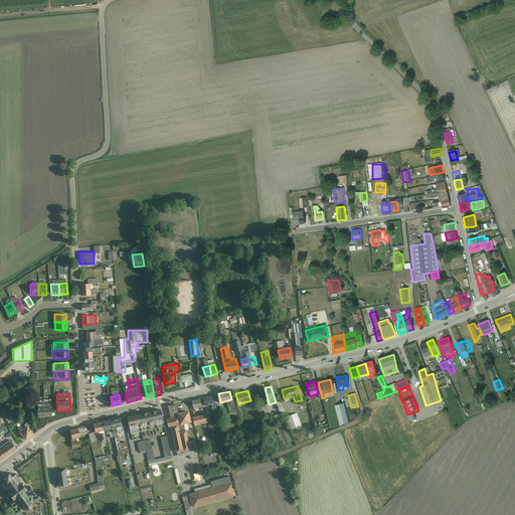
[(205,405),(213,403),(211,395),(203,397),(205,405)]
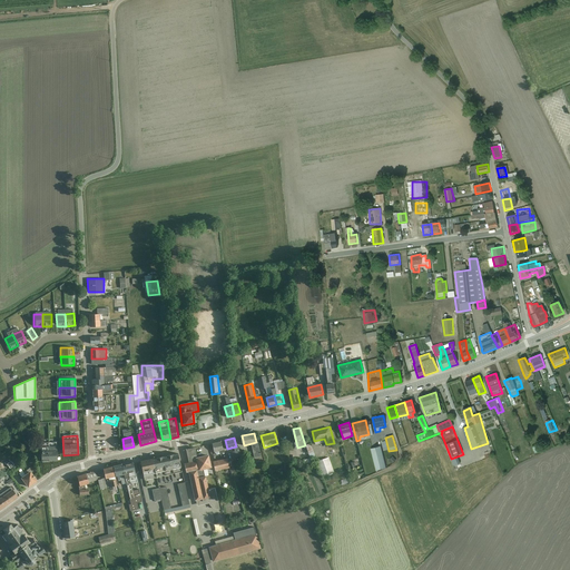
[(42,460),(57,459),(57,441),(41,441),(42,460)]
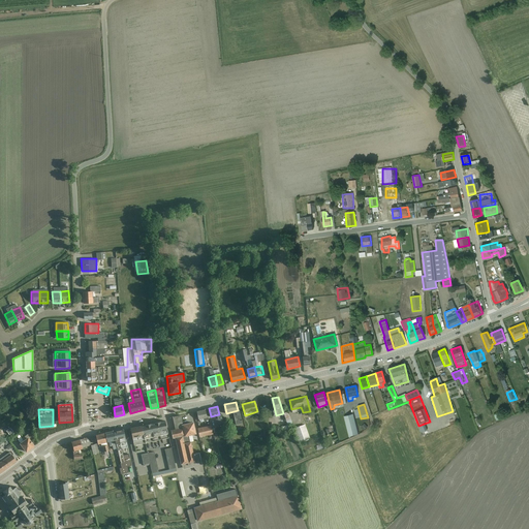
[(199,418),(207,417),(205,409),(197,411),(199,418)]
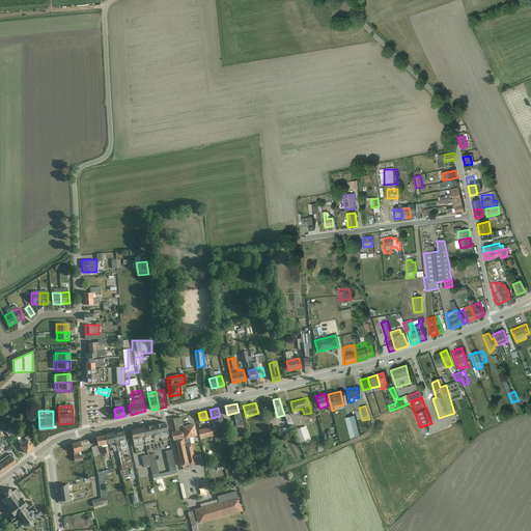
[(289,416),(292,427),(287,429),(288,434),(295,432),(294,428),(298,427),(295,415),(289,416)]
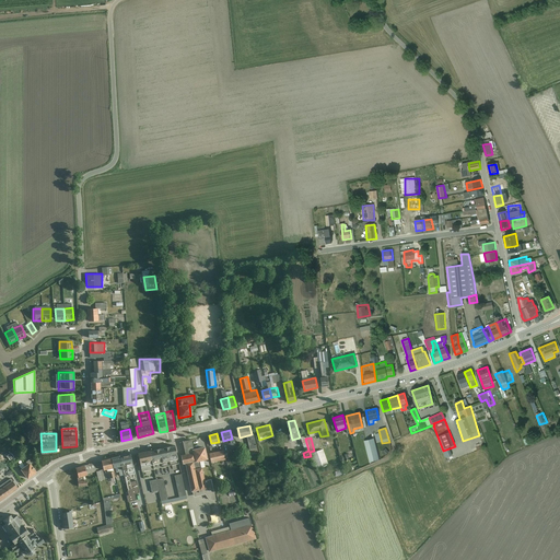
[(202,468),(197,469),(196,463),(194,450),(191,440),(183,442),(186,455),(185,455),(182,456),(183,465),(185,464),(191,492),(193,492),(194,498),(205,496),(207,499),(209,500),(212,501),(216,501),(211,480),(205,481),(202,468)]
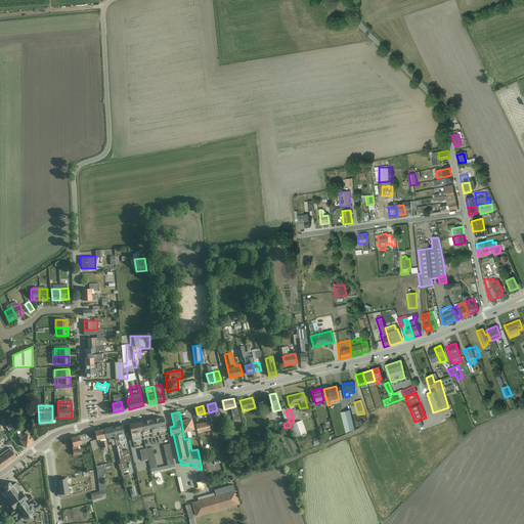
[(345,415),(351,436),(360,433),(354,411),(345,415)]
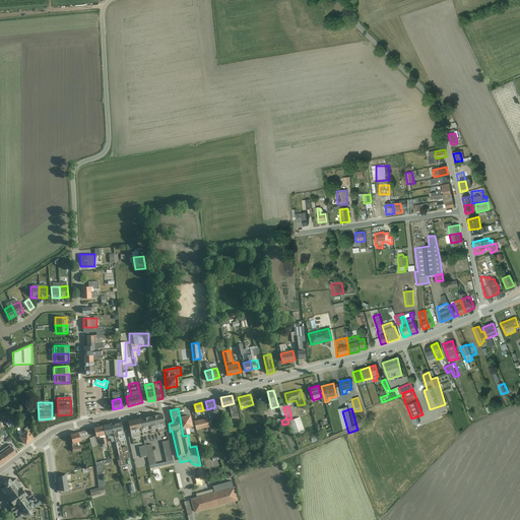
[(157,428),(166,426),(163,412),(154,414),(157,428)]
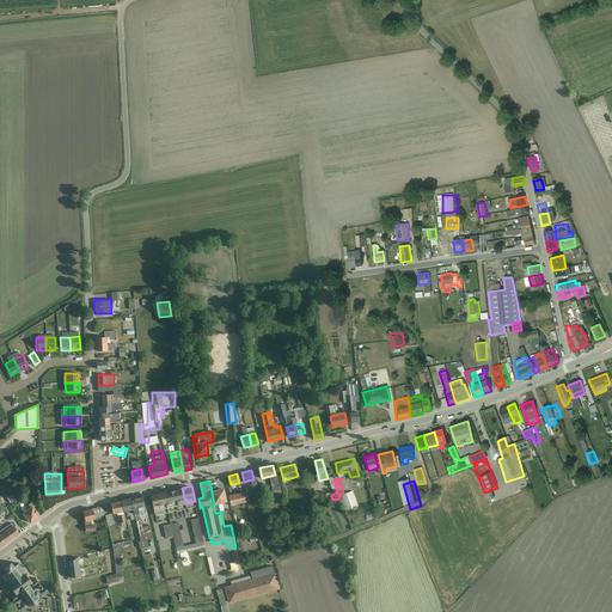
[(185,503),(182,488),(164,493),(167,507),(185,503)]
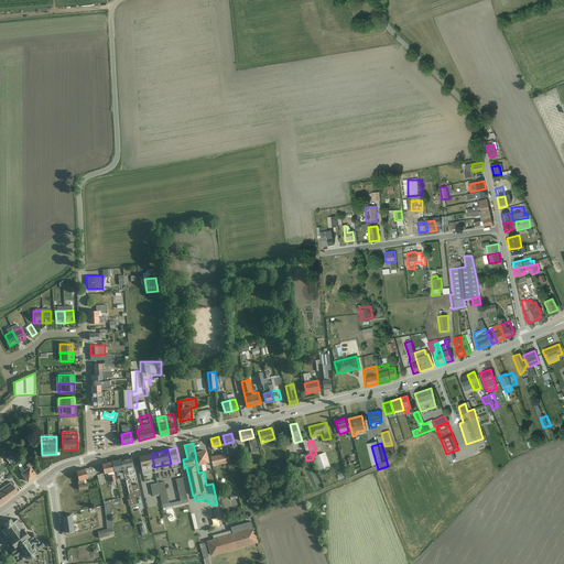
[(195,453),(197,466),(209,463),(206,451),(195,453)]
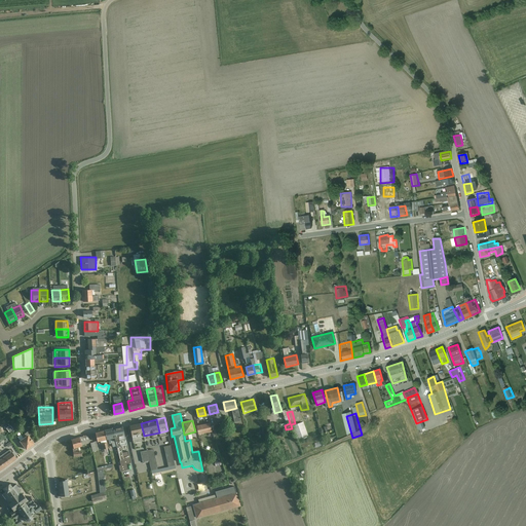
[(134,439),(144,436),(141,423),(130,425),(134,439)]
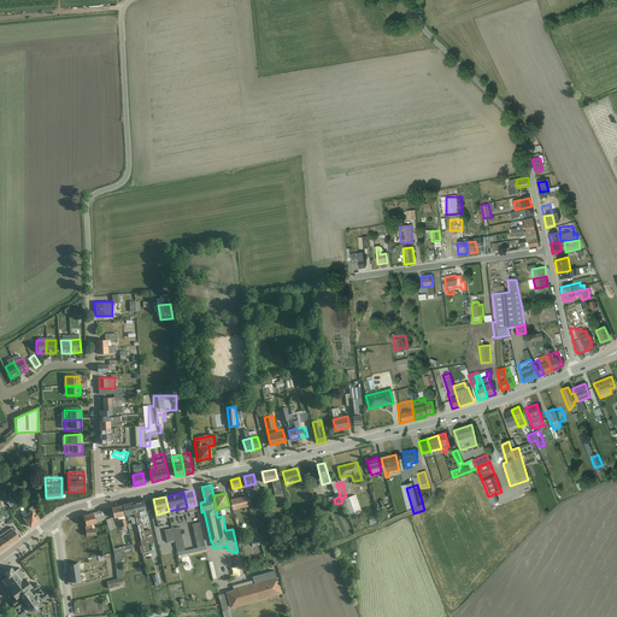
[(346,501),(350,518),(363,516),(359,498),(346,501)]
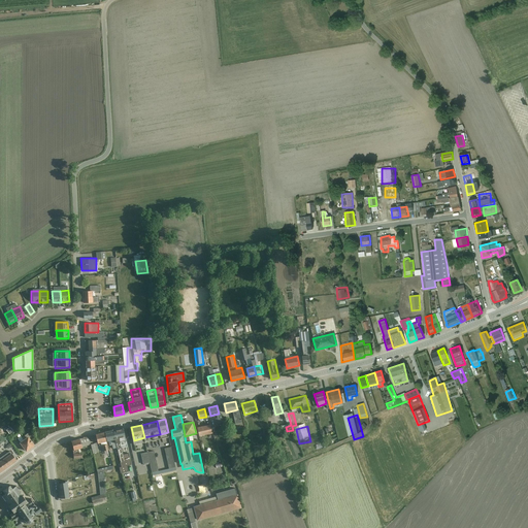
[(116,438),(125,436),(123,427),(113,429),(116,438)]
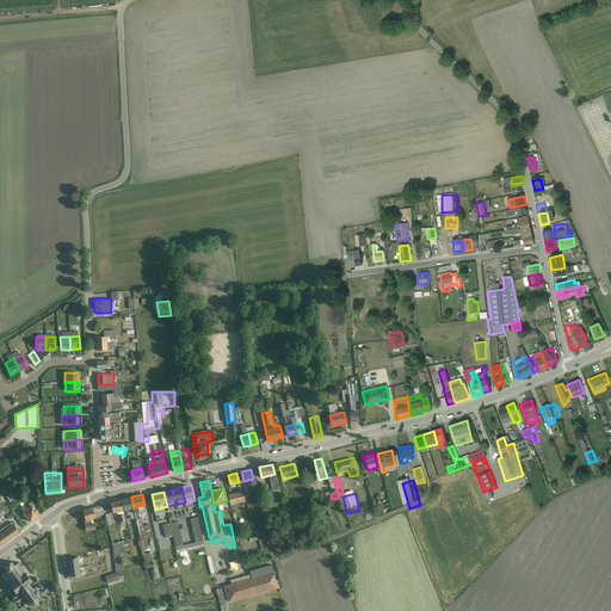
[(235,506),(252,505),(251,494),(234,495),(235,506)]
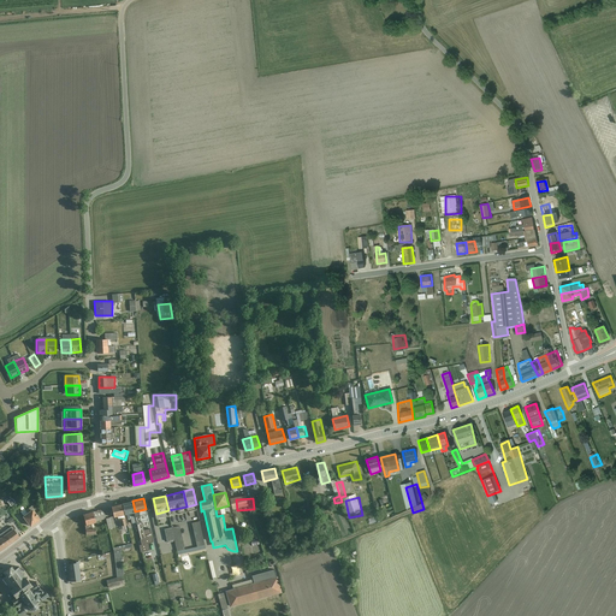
[(135,511),(132,501),(123,503),(125,514),(135,511)]
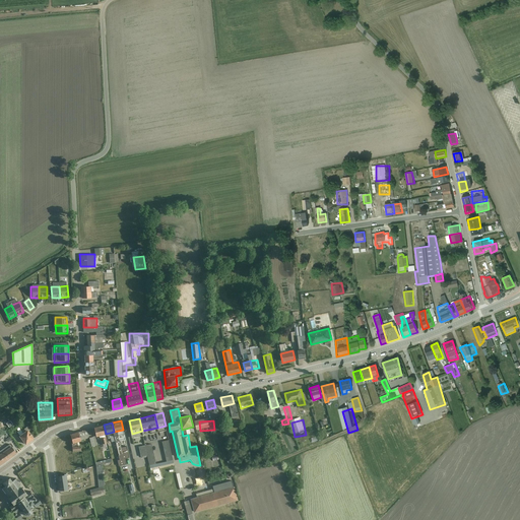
[(98,436),(106,434),(104,425),(95,427),(98,436)]
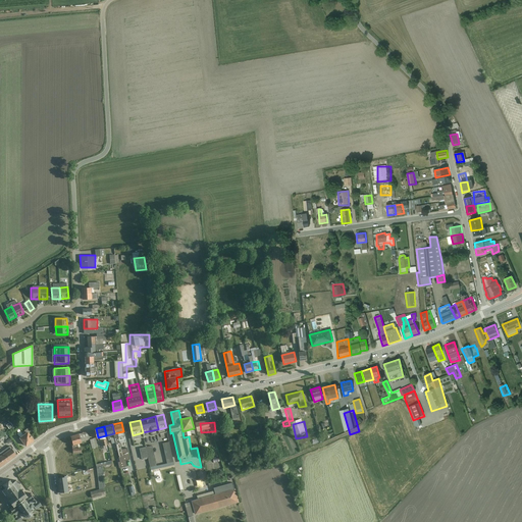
[(27,446),(35,439),(28,431),(20,436),(27,446)]
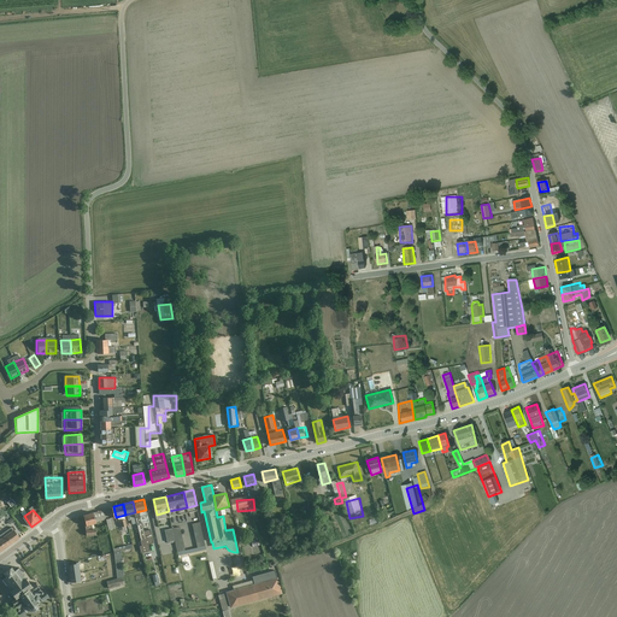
[(87,526),(98,523),(94,512),(84,515),(87,526)]
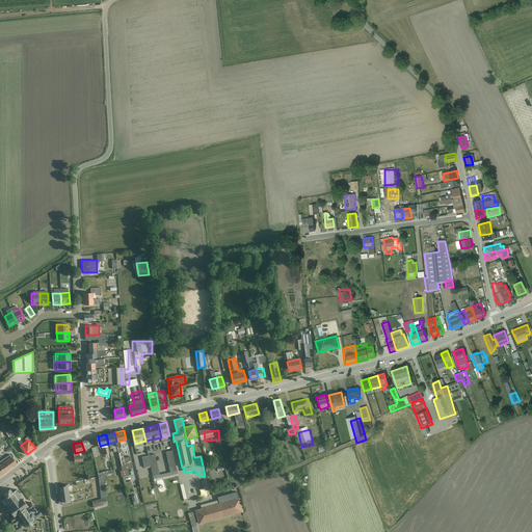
[(149,469),(155,468),(157,479),(181,475),(177,451),(169,452),(174,474),(163,475),(160,455),(147,457),(149,469)]
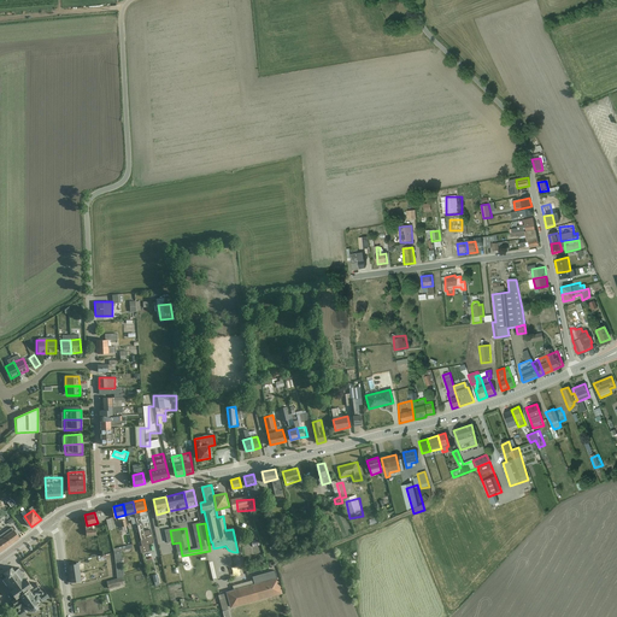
[(0,552),(19,539),(13,530),(0,539),(0,552)]
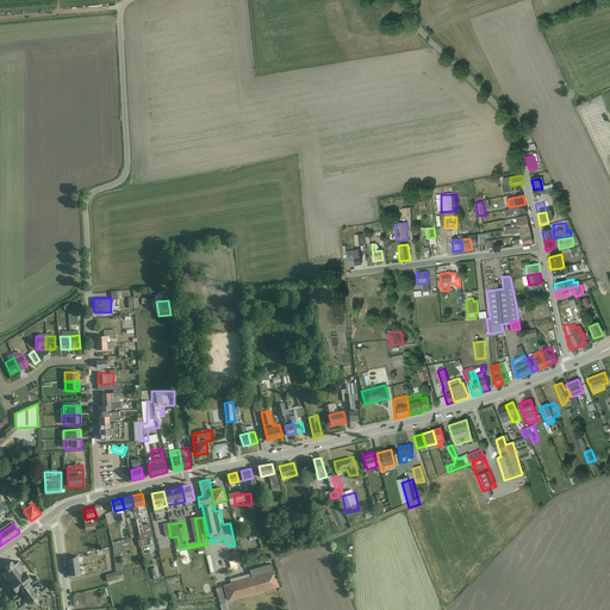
[(135,540),(116,542),(120,573),(111,574),(112,583),(130,579),(124,545),(135,543),(135,540)]
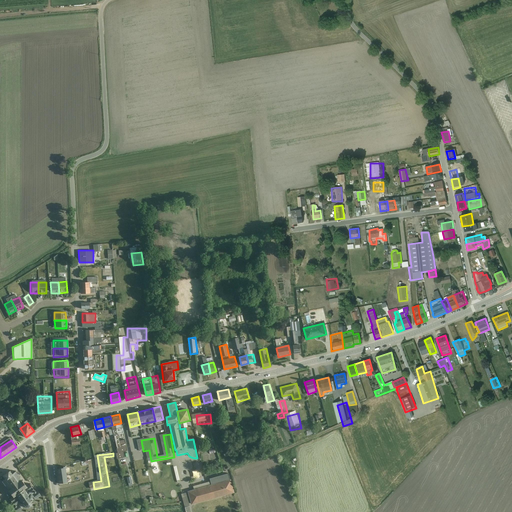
[(24,470),(34,463),(32,459),(21,466),(24,470)]
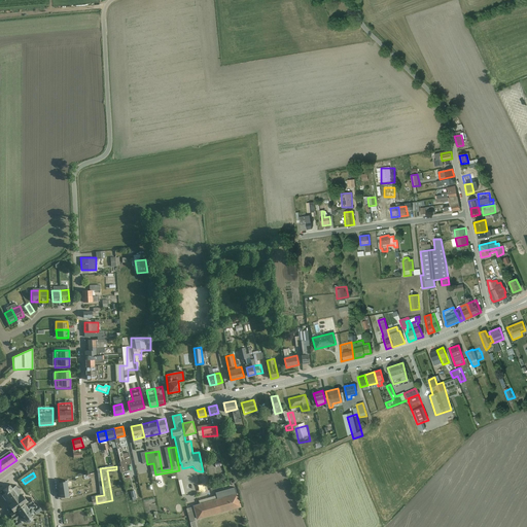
[(59,483),(60,489),(69,488),(68,481),(59,483)]
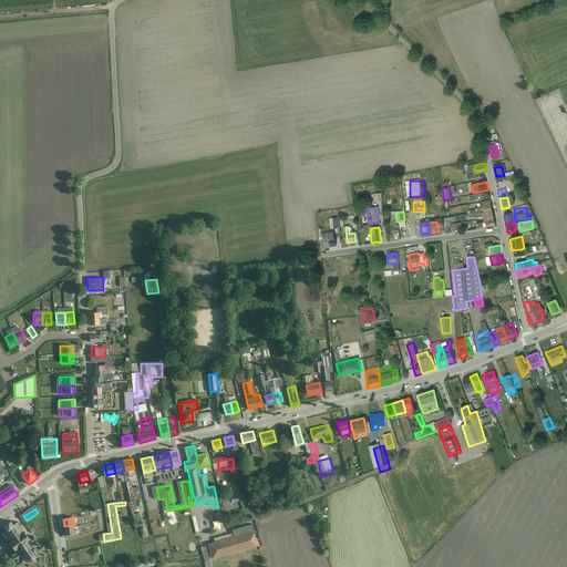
[(12,522),(11,521),(9,523),(9,524),(7,526),(6,525),(2,527),(6,531),(2,533),(3,534),(3,533),(14,550),(11,553),(16,559),(16,562),(14,563),(18,566),(19,566),(26,564),(24,563),(28,560),(30,562),(32,562),(35,560),(35,558),(35,555),(39,552),(39,553),(45,549),(41,544),(40,544),(39,543),(38,544),(33,536),(30,539),(24,532),(23,532),(17,523),(14,524),(14,523),(14,522),(13,522),(12,522)]
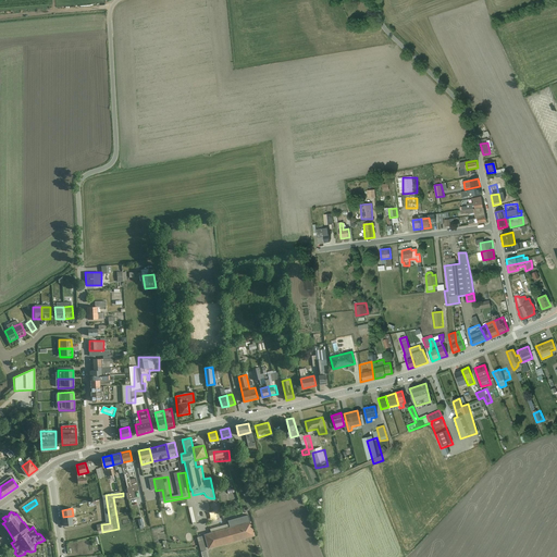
[(65,525),(74,523),(73,516),(63,517),(65,525)]
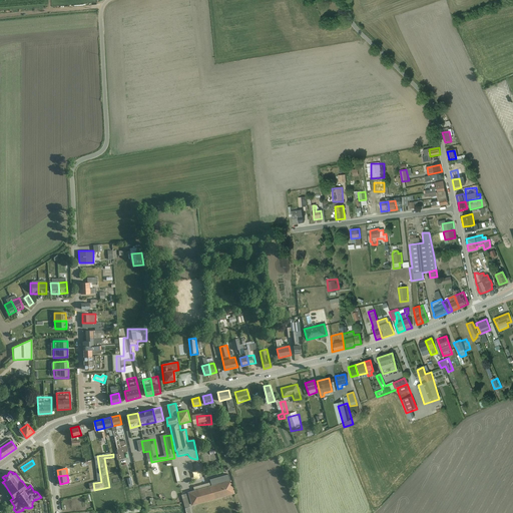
[(187,492),(190,507),(234,494),(228,475),(209,480),(211,486),(187,492)]
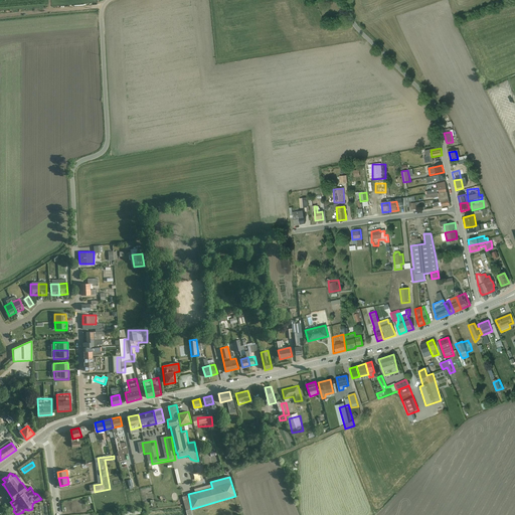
[(191,514),(186,496),(181,497),(185,514),(191,514)]
